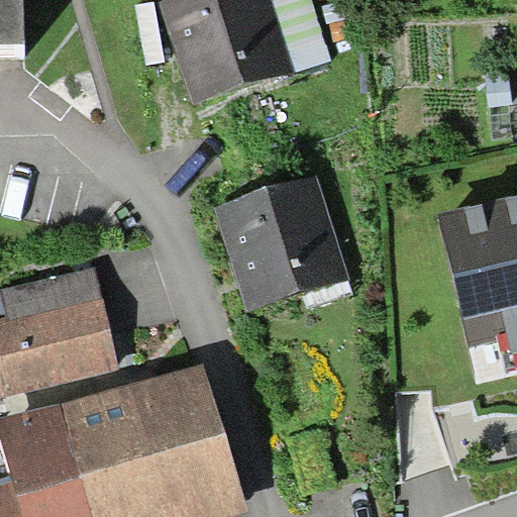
[(0,0),(0,44),(27,43),(25,0),(0,0)]
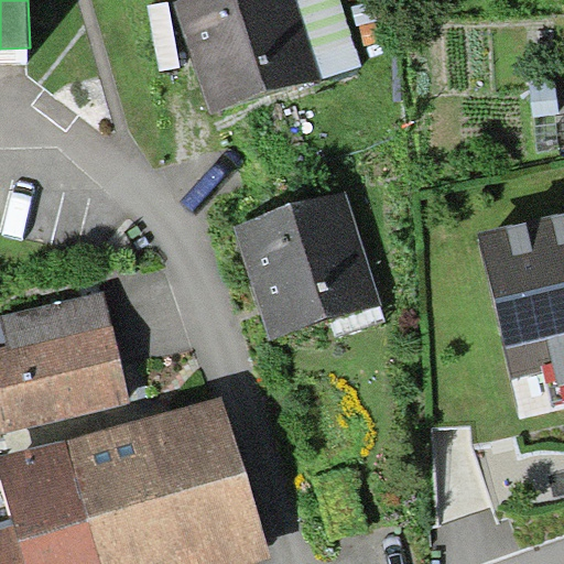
[(362,66),(340,0),(193,0),(181,4),(217,115),(362,66)]
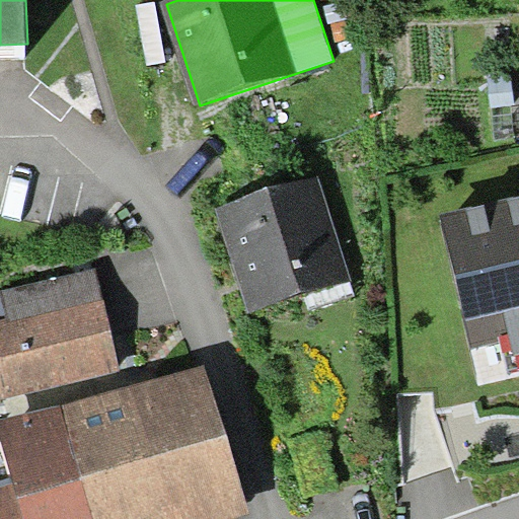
[(319,178),(216,210),(229,252),(247,312),(351,281),(319,178)]
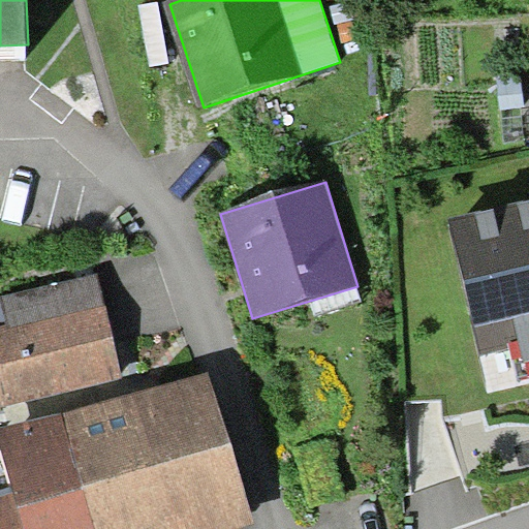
[(528,199),(453,218),(484,349),(521,340),(526,364),(528,362),(528,199)]
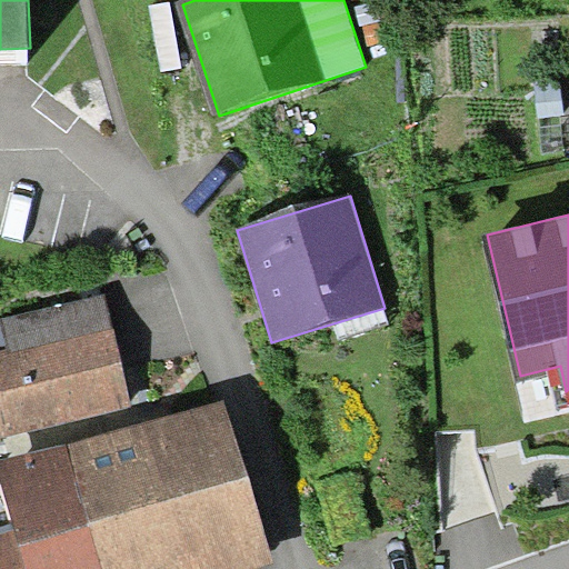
[(131,408),(105,293),(0,317),(0,318),(1,322),(0,322),(0,425),(2,437),(131,408)]
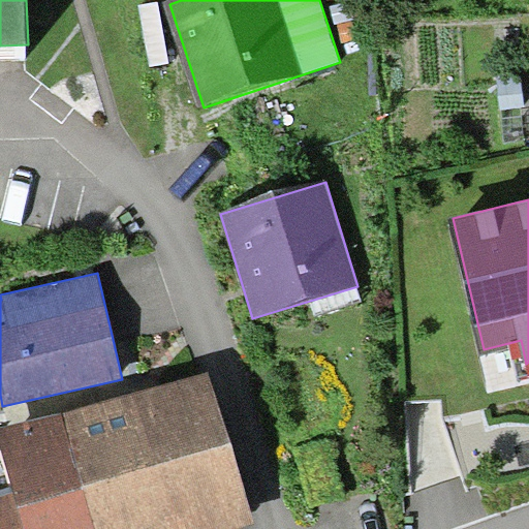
[(133,395),(172,528),(232,528),(255,523),(210,372),(133,395)]
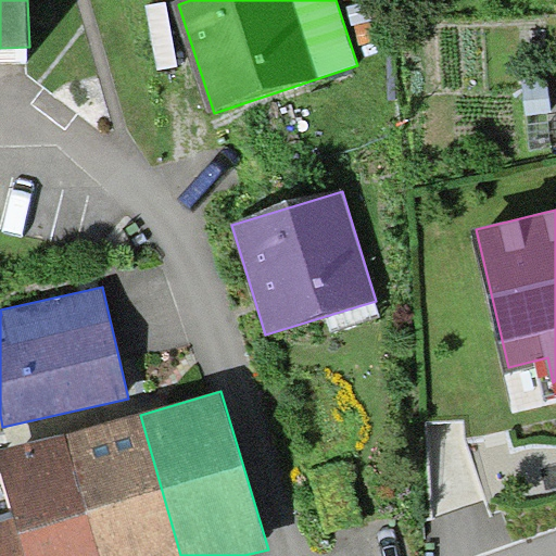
[(180,555),(140,415),(67,436),(101,555),(180,555)]
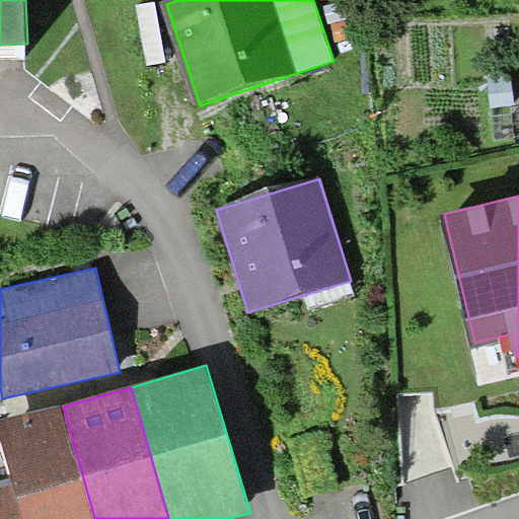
[(26,518),(94,518),(63,406),(0,425),(17,485),(26,518)]
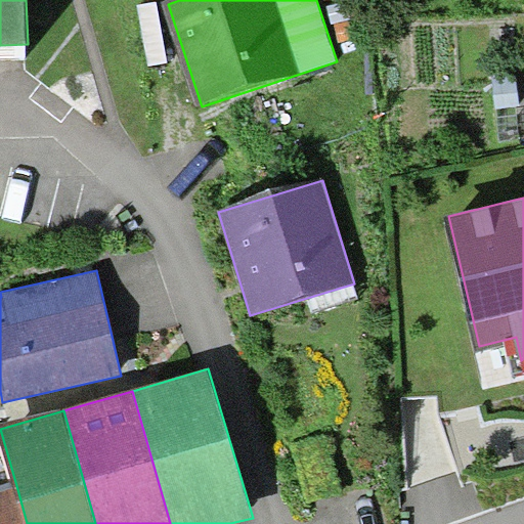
[(0,523),(27,523),(17,489),(0,493),(0,523)]
